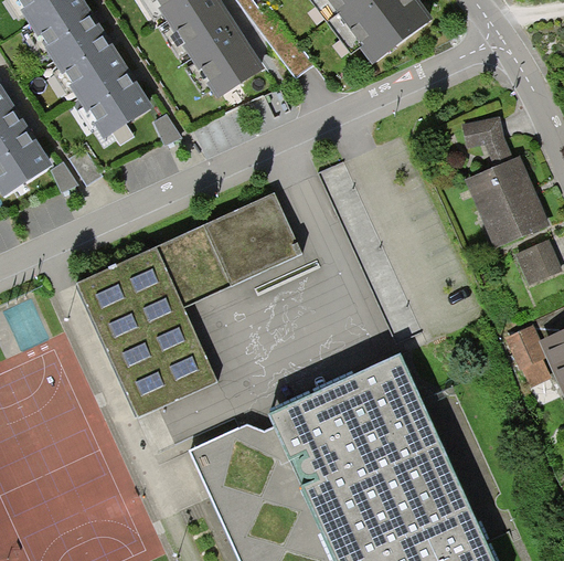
[(12,0),(100,134),(146,104),(128,77),(104,40),(89,18),(77,0),(12,0)]
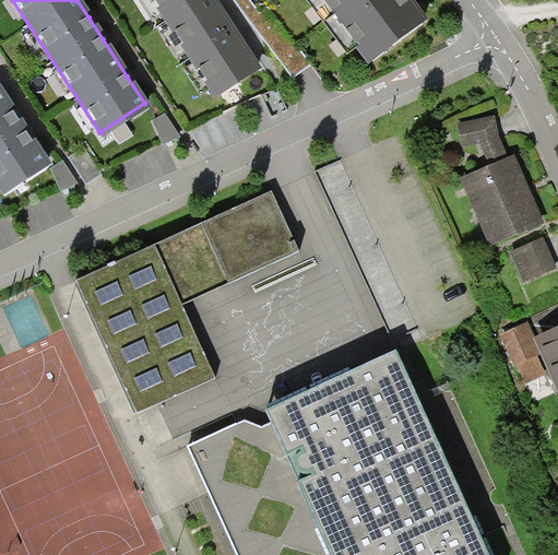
[(260,63),(220,0),(151,0),(211,94),(260,63)]
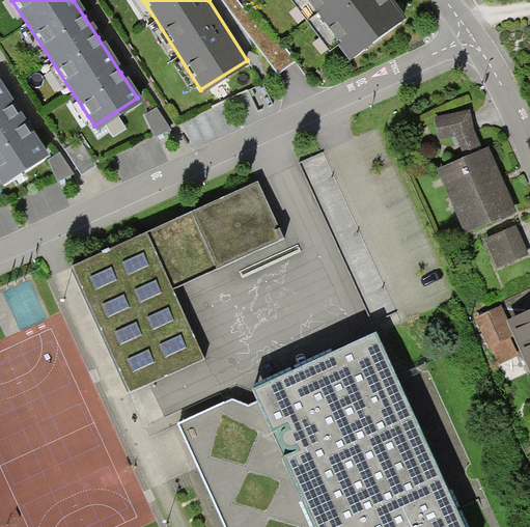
[(222,0),(277,72),(297,57),(256,3),(246,11),(238,0),(222,0)]
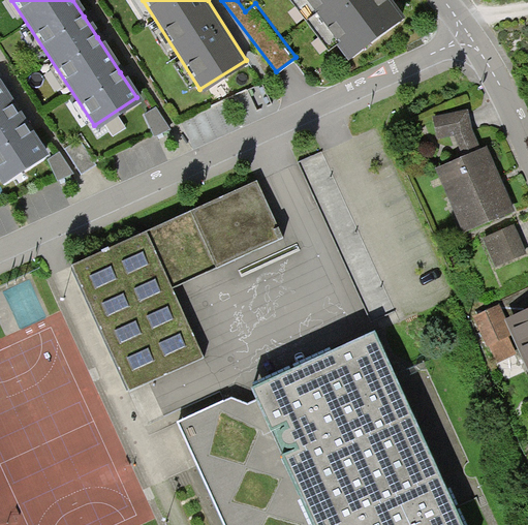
[(406,13),(396,0),(305,0),(349,57),(406,13)]
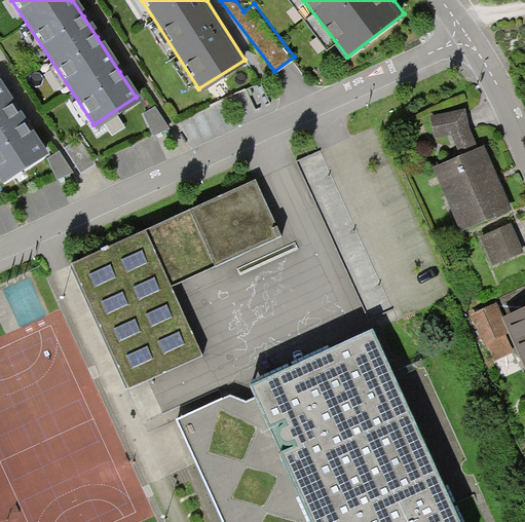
[(16,107),(0,79),(0,179),(1,180),(45,152),(28,123),(16,107)]
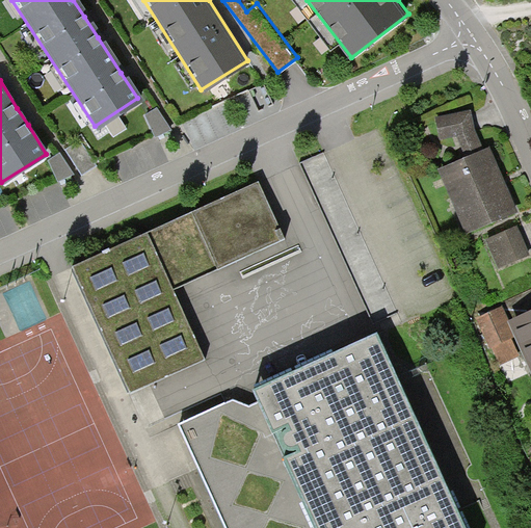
[(439,136),(457,132),(466,154),(483,147),(476,128),(471,106),(433,113),(439,136)]
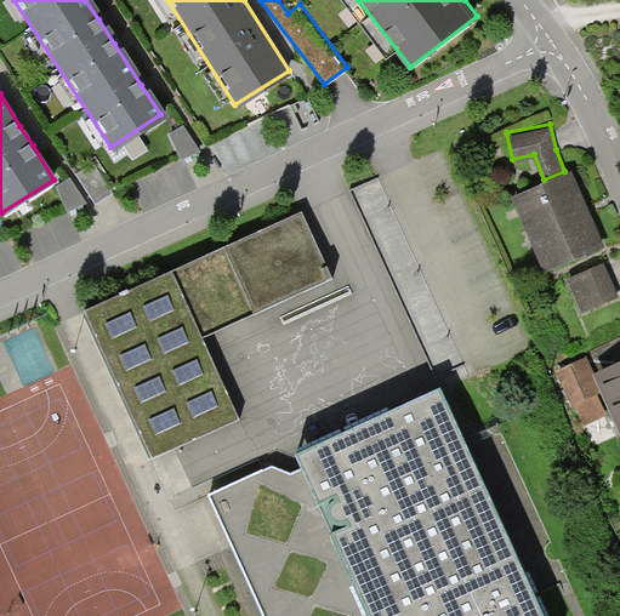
[(544,180),(513,192),(544,266),(604,240),(574,166),(564,171),(544,180)]
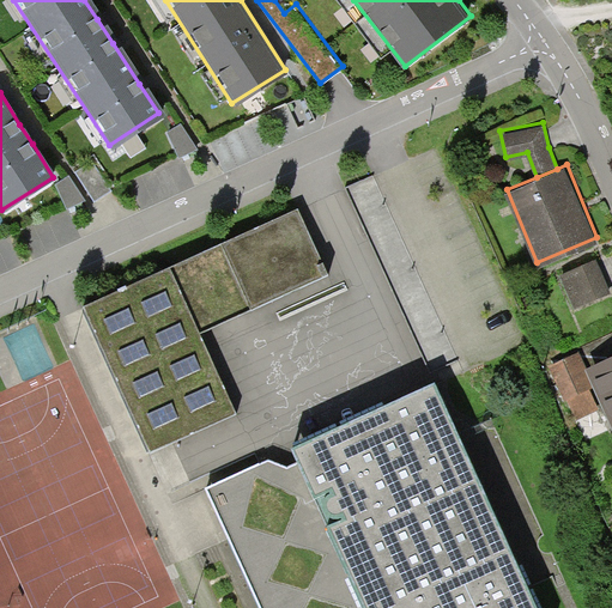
[(150,450),(237,412),(201,330),(328,273),(296,207),(171,266),(84,305),(150,450)]
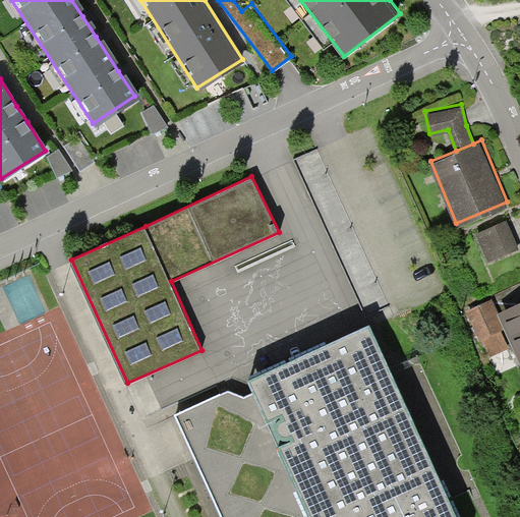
[(506,218),(476,231),(488,259),(519,245),(506,218)]
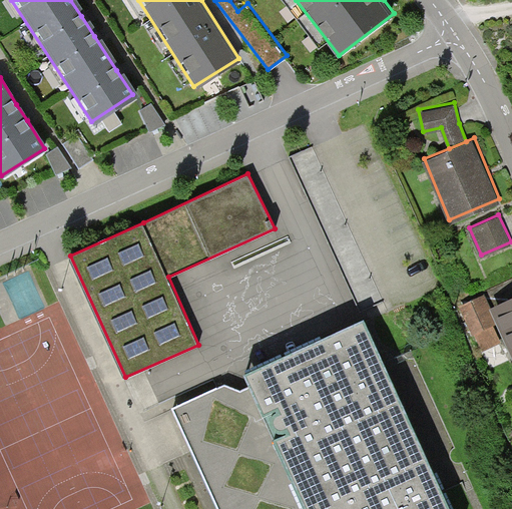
[(486,294),(462,305),(483,352),(506,342),(511,355),(511,296),(491,306),(486,294)]
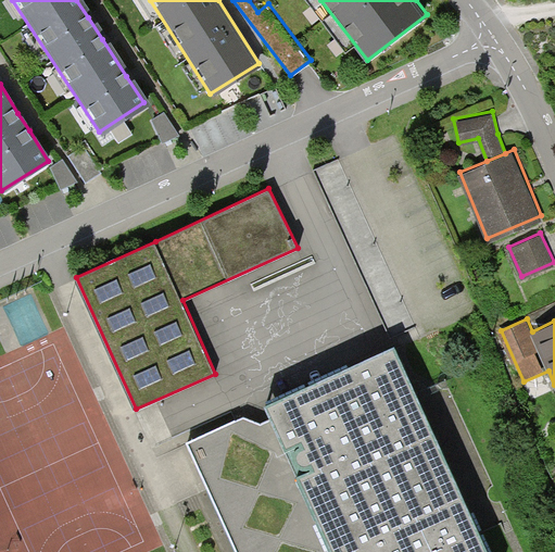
[(487,551),(393,346),(349,366),(350,368),(264,408),(269,418),(261,423),(243,415),(187,441),(238,551),(487,551)]
